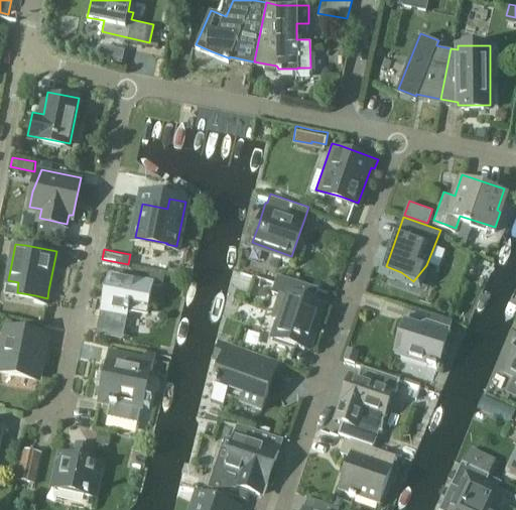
[(147,278),(161,280),(162,270),(149,268),(147,278)]
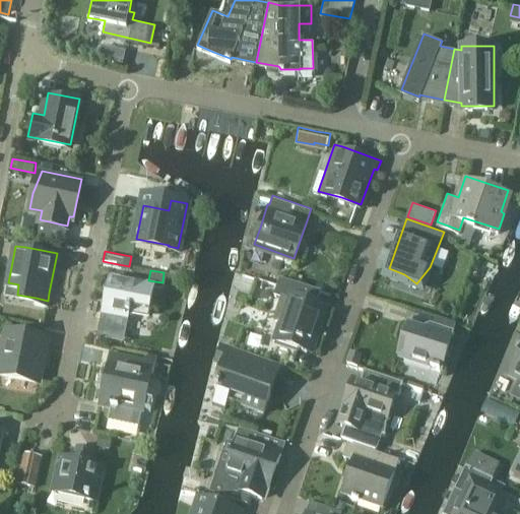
[(125,325),(128,307),(150,308),(154,281),(138,278),(110,273),(108,283),(103,311),(108,312),(106,322),(125,325)]
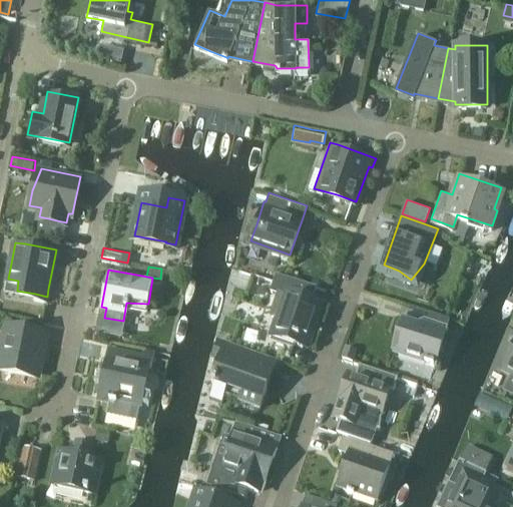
[(273,309),(272,309),(272,313),(279,313),(273,332),(303,342),(305,336),(310,338),(323,299),(286,287),(284,294),(279,292),(273,309)]
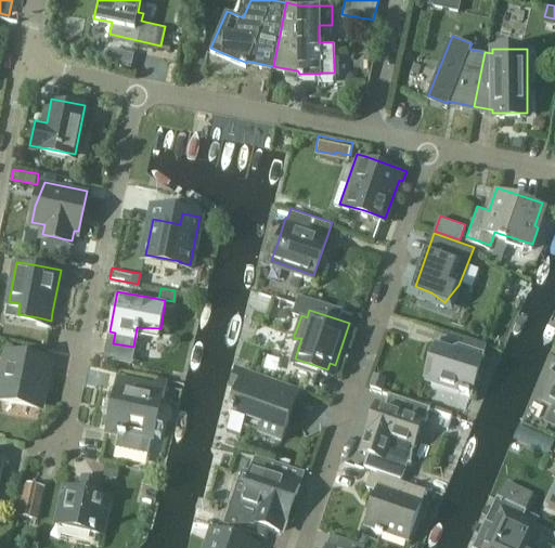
[(461,388),(470,391),(481,355),(480,355),(486,340),(465,333),(460,349),(439,342),(428,377),(461,387),(461,388)]
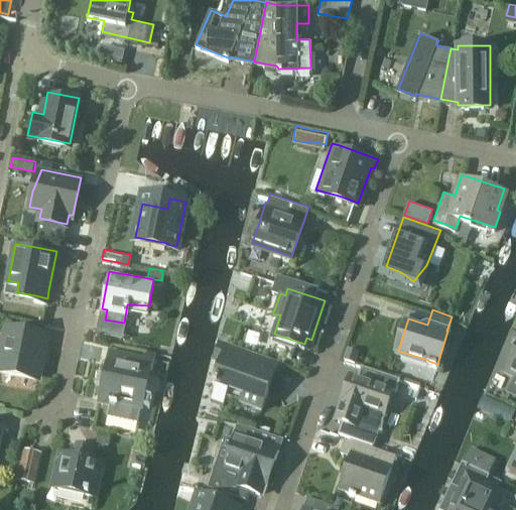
[(6,366),(7,371),(21,369),(38,373),(46,333),(8,325),(0,365),(6,366)]
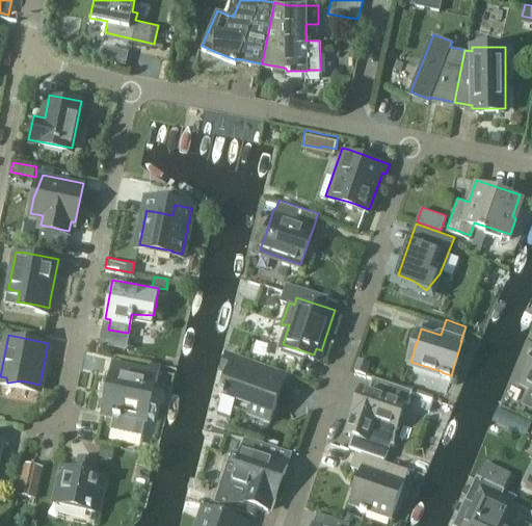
[(231,415),(234,406),(269,420),(281,389),(272,386),(277,371),(251,362),(233,356),(229,367),(227,372),(219,392),(223,393),(217,410),(231,415)]
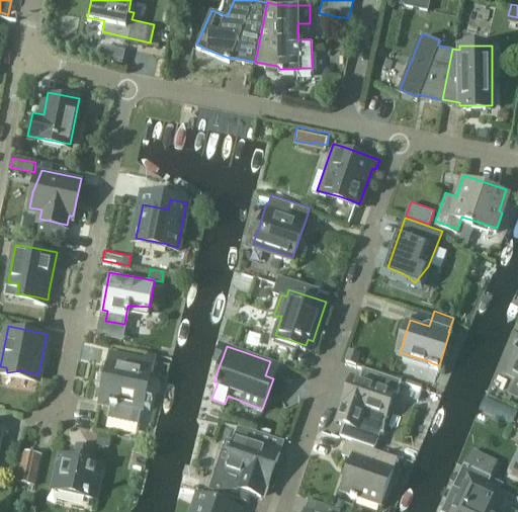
[(350,346),(346,357),(357,361),(361,350),(350,346)]
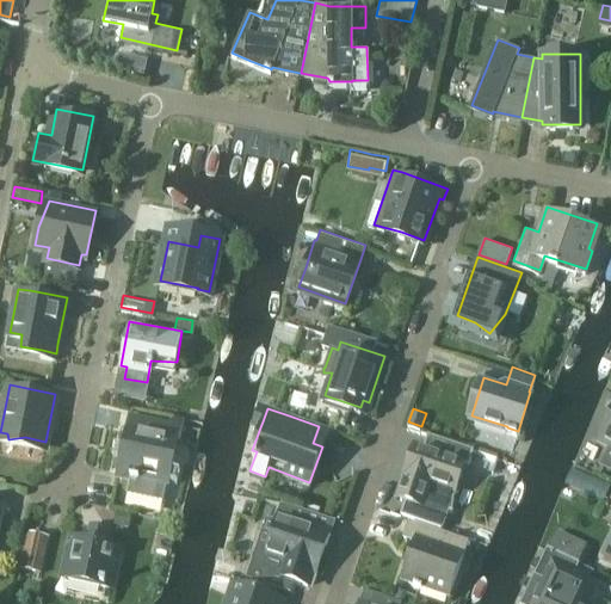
[(610,411),(608,418),(599,438),(610,443),(610,411)]
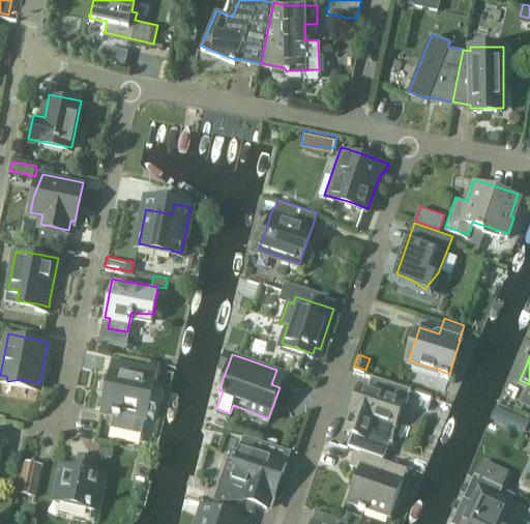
[(158,369),(114,358),(104,407),(115,409),(111,426),(141,433),(145,416),(154,378),(156,378),(158,369)]
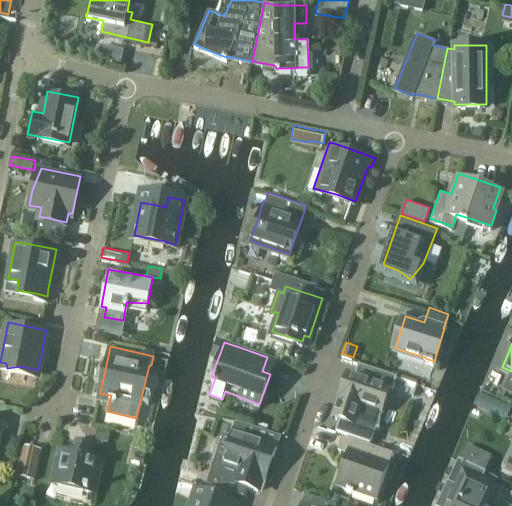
[(345,378),(348,379),(336,415),(340,416),(336,428),(370,439),(375,424),(379,424),(380,412),(381,412),(394,373),(359,361),(356,371),(348,369),(345,378)]
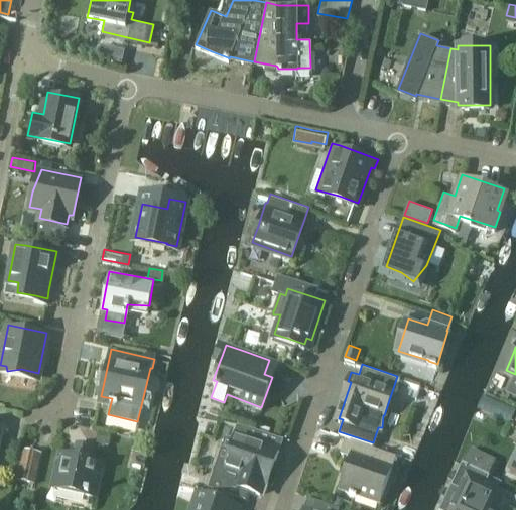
[(272,455),(276,456),(279,447),(282,436),(249,425),(243,423),(241,429),(236,427),(234,434),(232,434),(227,436),(223,449),(226,453),(228,454),(223,469),(244,475),(241,485),(260,491),(272,455)]
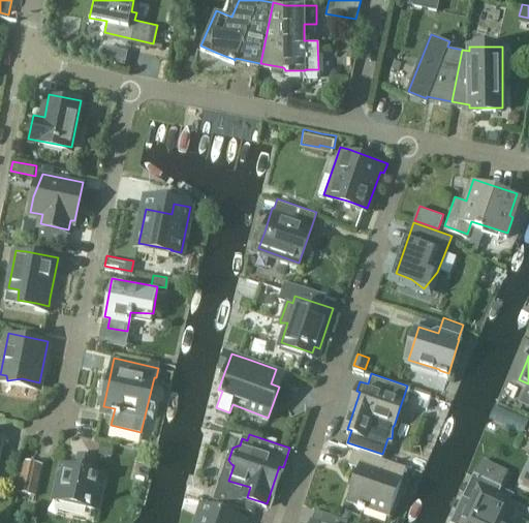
[(277,437),(267,434),(265,439),(275,442),(277,437)]
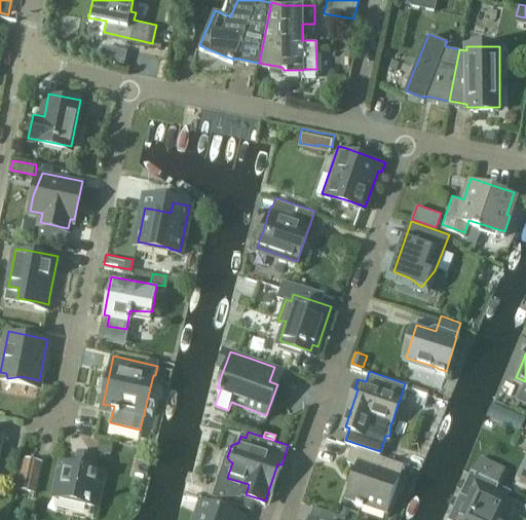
[(101,436),(98,448),(111,450),(114,439),(101,436)]
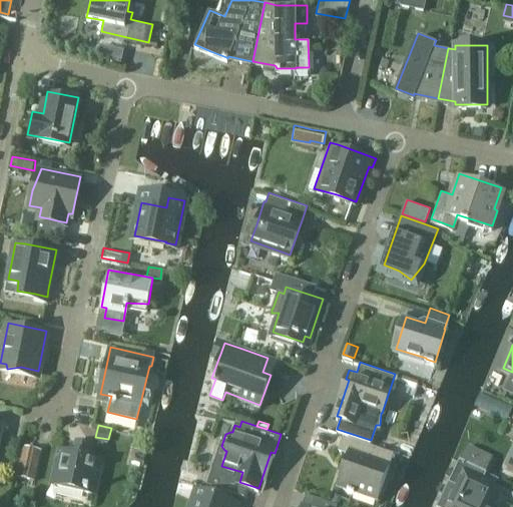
[(378,497),(393,451),(373,445),(344,434),(339,448),(350,452),(339,484),(378,497)]
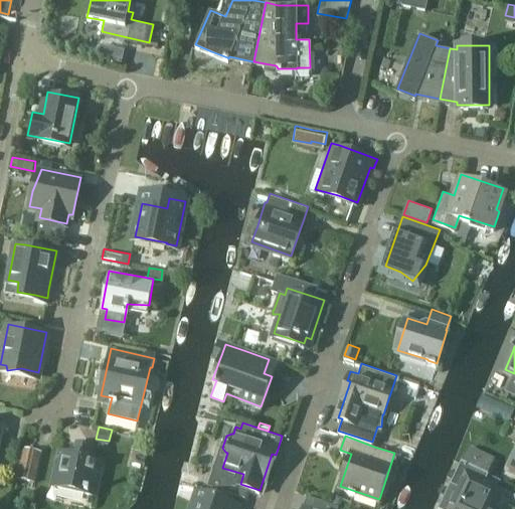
[(84,491),(94,493),(102,458),(90,455),(93,442),(77,439),(74,452),(61,449),(54,483),(84,489),(84,491)]
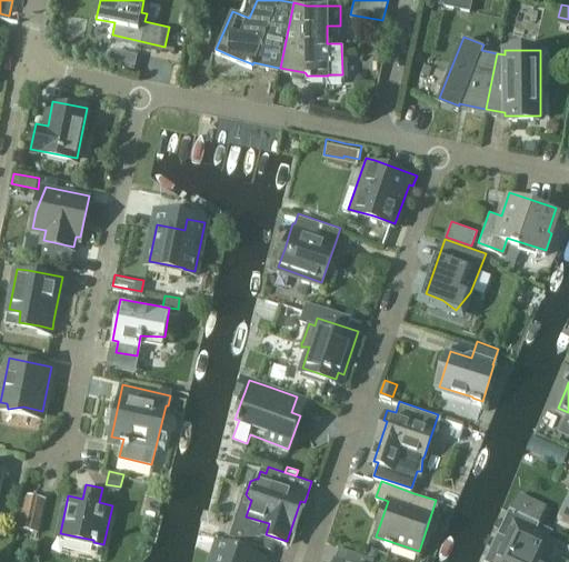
[(529,497),(518,491),(510,507),(521,512),(529,497)]
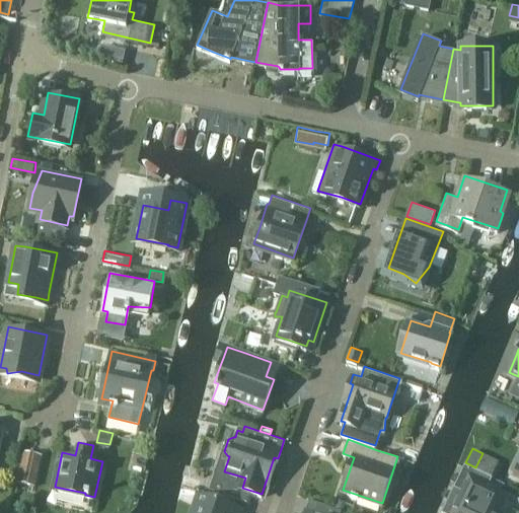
[(26,449),(19,479),(35,483),(42,453),(26,449)]
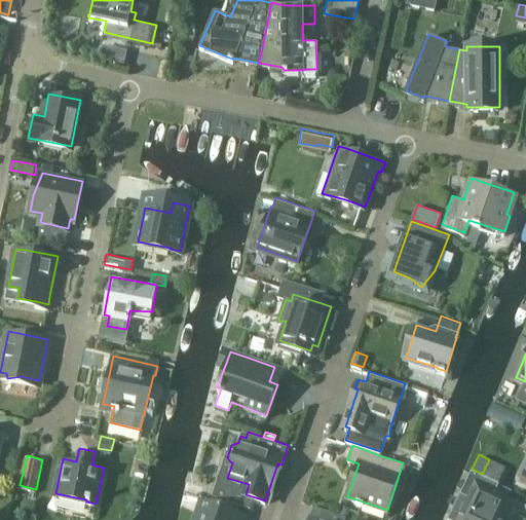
[(468,495),(456,519),(503,519),(514,500),(508,497),(509,495),(512,488),(482,474),(472,469),(460,492),(468,495)]
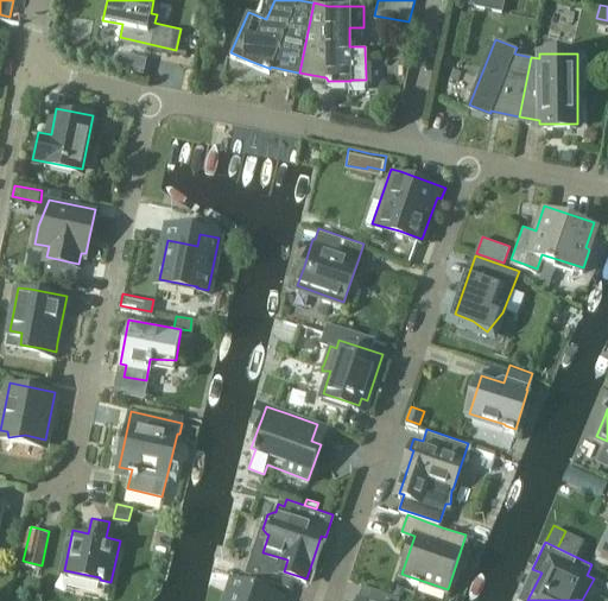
[(226,600),(277,600),(280,593),(235,576),(226,600)]
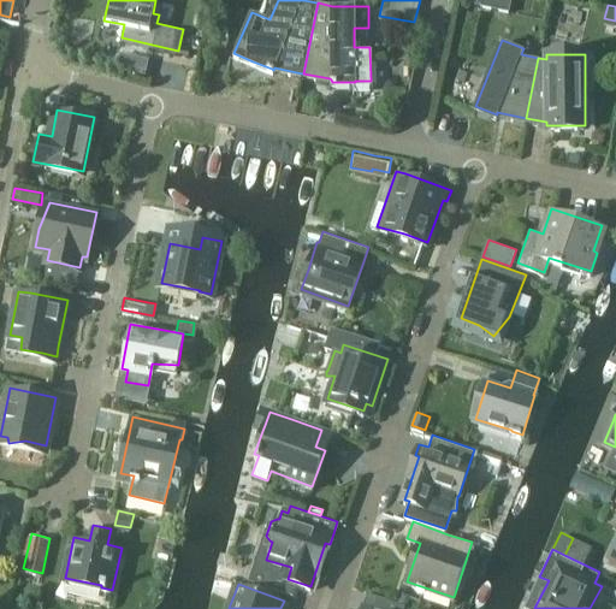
[(403,608),(406,603),(392,598),(389,608),(379,608),(363,604),(361,608),(403,608)]
